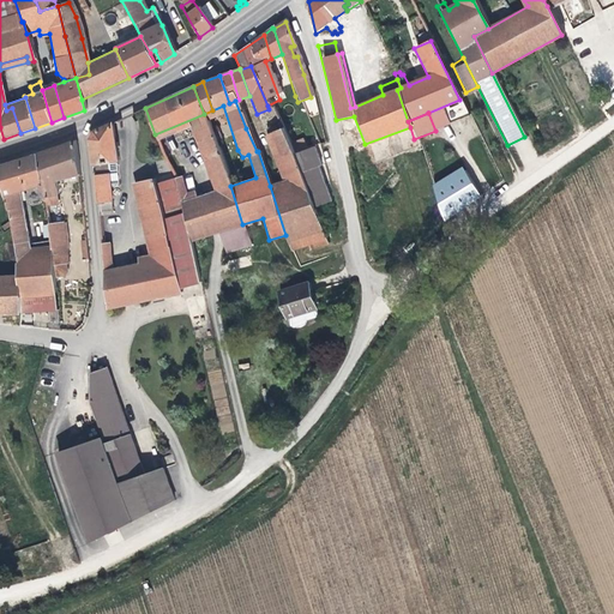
[(208,126),(204,114),(155,134),(157,142),(190,128),(196,144),(198,143),(194,131),(208,126)]
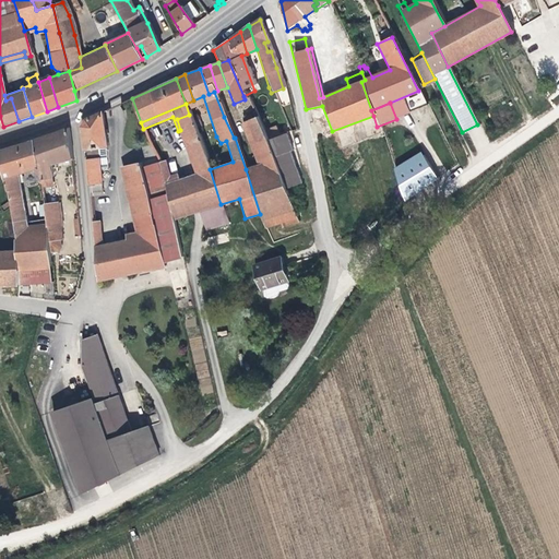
[(306,109),(313,138),(332,131),(322,106),(306,109)]
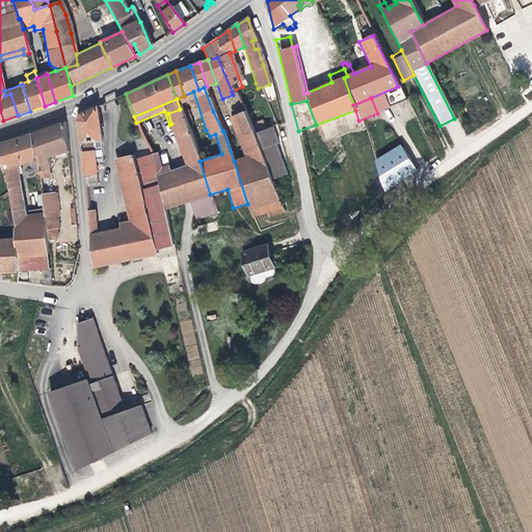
[(80,143),(84,185),(96,184),(94,163),(102,162),(100,140),(101,140),(96,107),(81,114),(77,121),(80,143)]
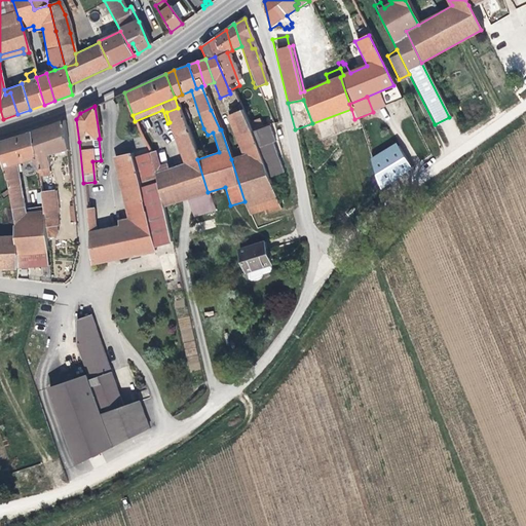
[(178,200),(208,192),(197,159),(183,121),(181,114),(178,108),(166,112),(170,122),(167,123),(183,165),(166,171),(153,174),(161,205),(178,200)]
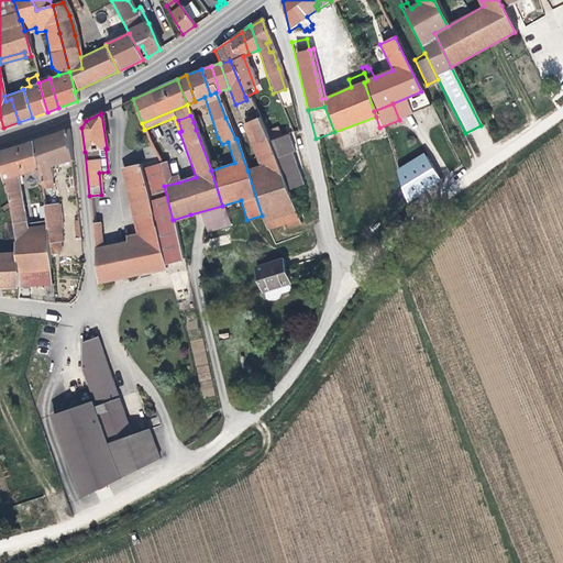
[(286,189),(267,140),(256,117),(251,119),(250,116),(242,119),(261,166),(247,170),(262,216),(263,220),(294,211),(286,189)]
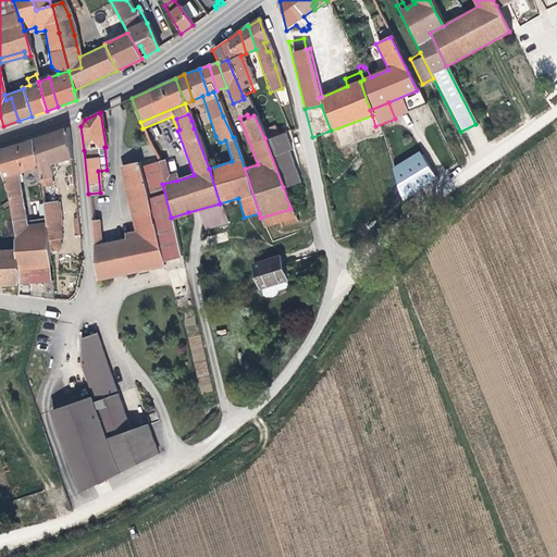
[(49,164),(71,158),(66,128),(32,140),(36,168),(37,178),(50,177),(49,164)]
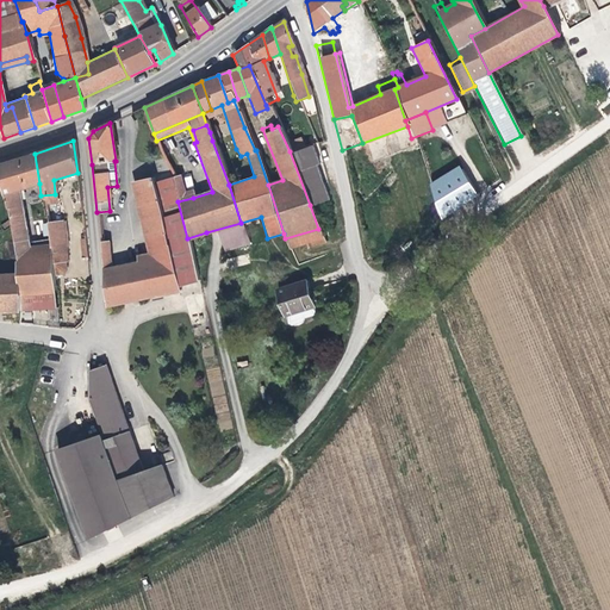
[(290,151),(310,205),(325,200),(313,166),(315,165),(309,145),(290,151)]
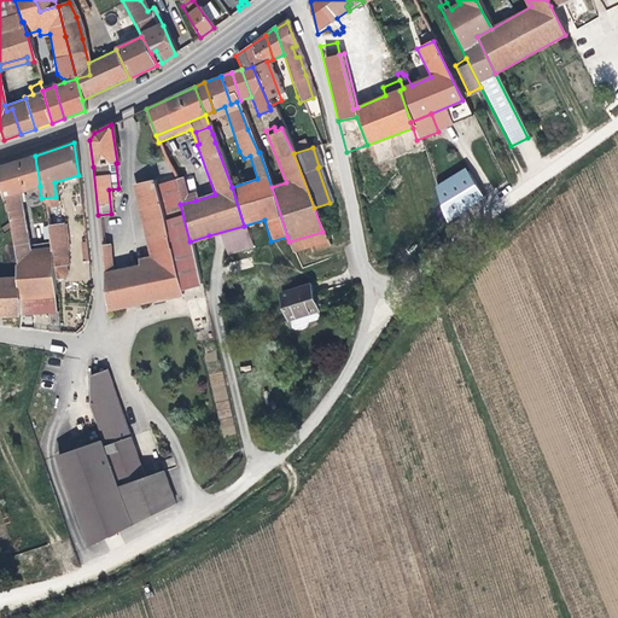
[(35,156),(19,161),(25,191),(40,186),(35,156)]
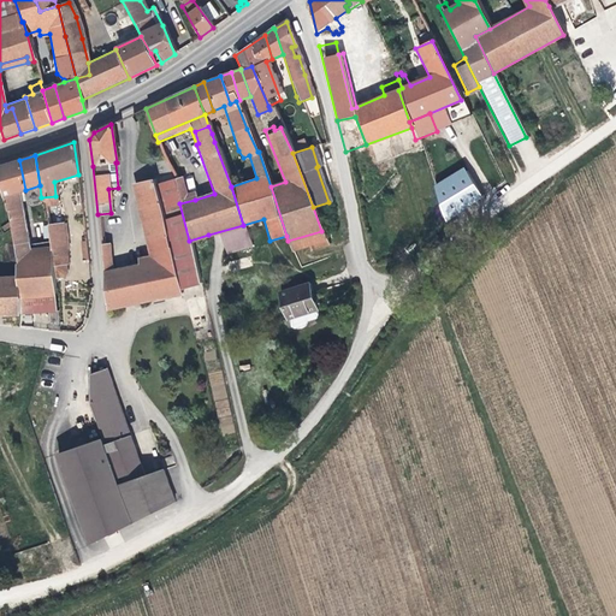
[(18,298),(54,295),(53,277),(52,265),(48,242),(43,243),(45,248),(43,248),(45,255),(29,258),(28,249),(17,193),(25,190),(19,160),(0,165),(0,190),(3,199),(15,258),(17,278),(18,298)]
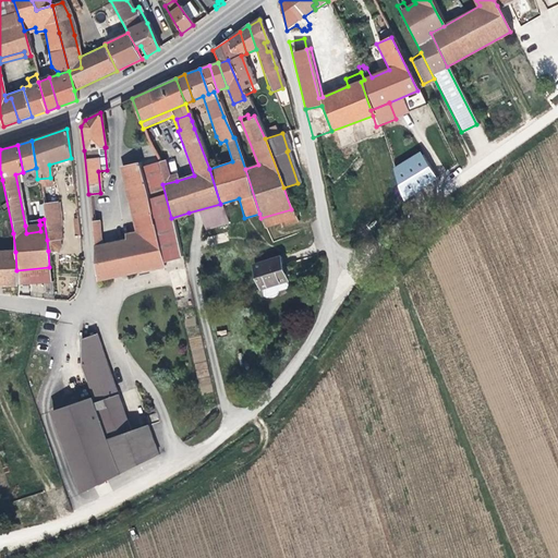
[(403,198),(437,183),(422,152),(388,168),(403,198)]
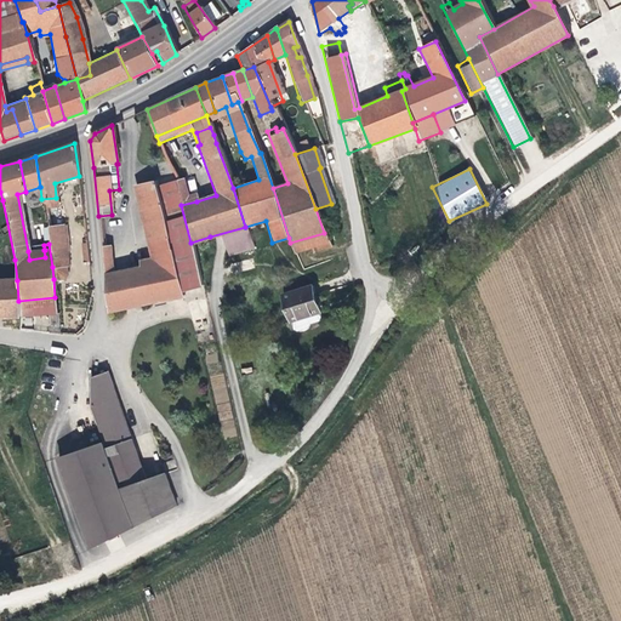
[(180,200),(181,205),(197,201),(194,194),(187,197),(182,180),(176,182),(180,200)]
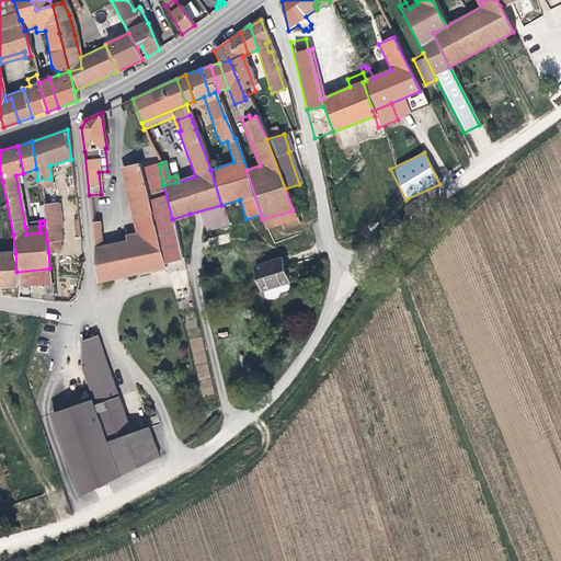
[(164,268),(163,265),(153,225),(145,186),(140,164),(123,169),(137,232),(139,239),(125,242),(101,247),(93,249),(96,282),(164,268)]
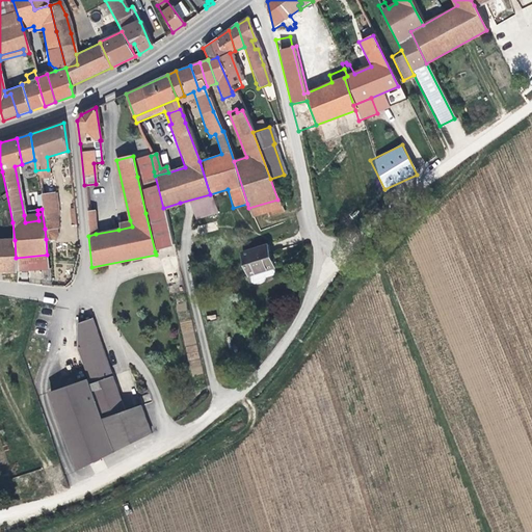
[(145,213),(163,208),(155,176),(154,171),(137,177),(145,213)]
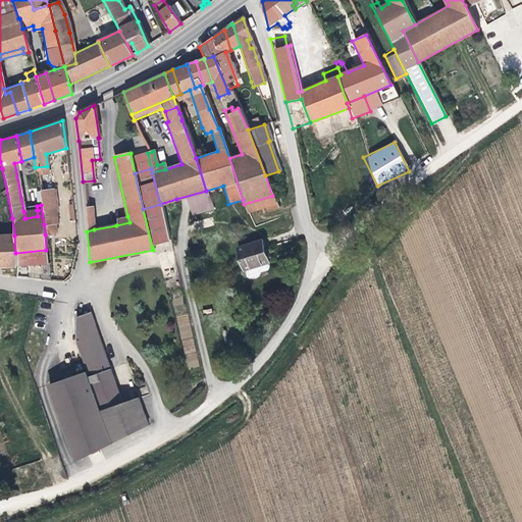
[(44,224),(45,235),(51,235),(55,230),(54,224),(56,224),(55,215),(58,215),(54,191),(39,192),(41,205),(44,224)]
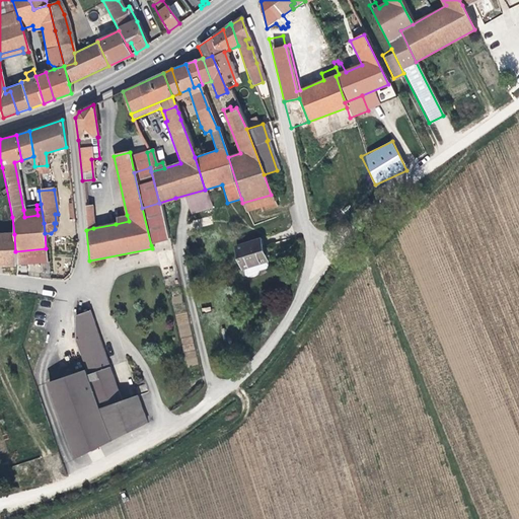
[(189,215),(211,208),(205,190),(175,198),(176,203),(183,201),(189,215)]
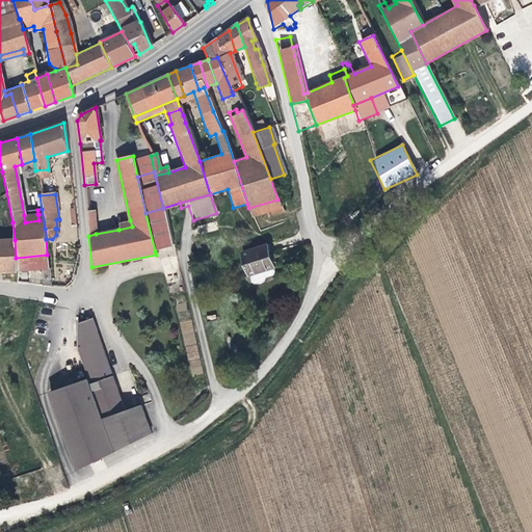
[(282,211),(277,200),(248,208),(251,217),(266,213),(267,215),(282,211)]
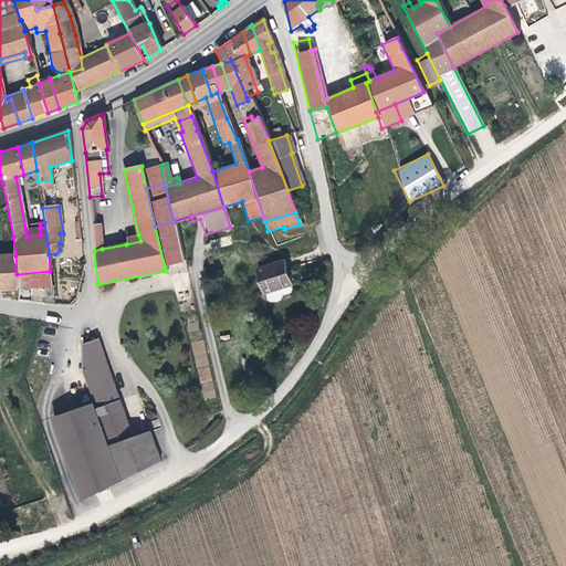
[(165,268),(184,262),(174,221),(155,227),(165,268)]
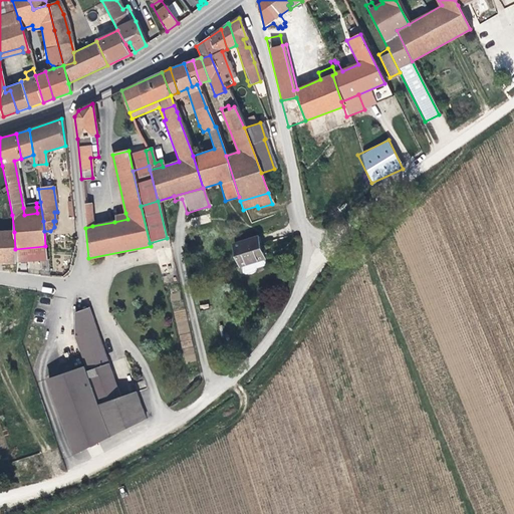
[(83,205),(85,228),(92,226),(91,204),(83,205)]
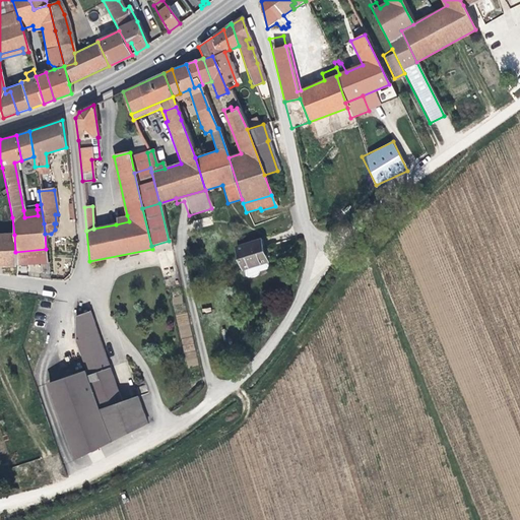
[(38,215),(37,209),(23,210),(24,217),(38,215)]
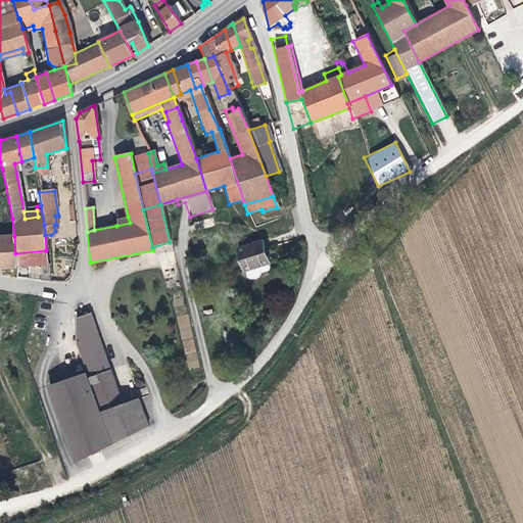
[(130,223),(128,217),(115,220),(116,226),(130,223)]
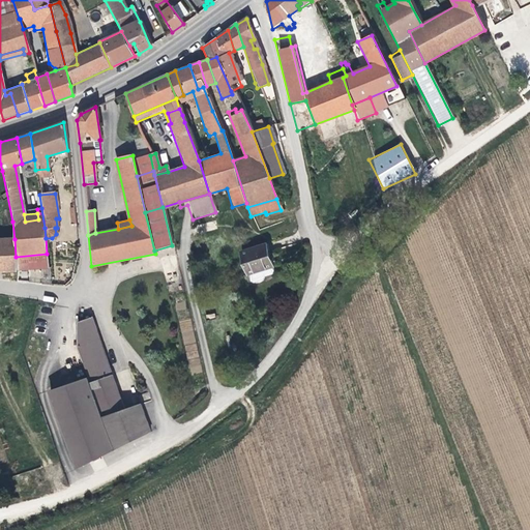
[(206,230),(216,230),(215,222),(206,222),(206,230)]
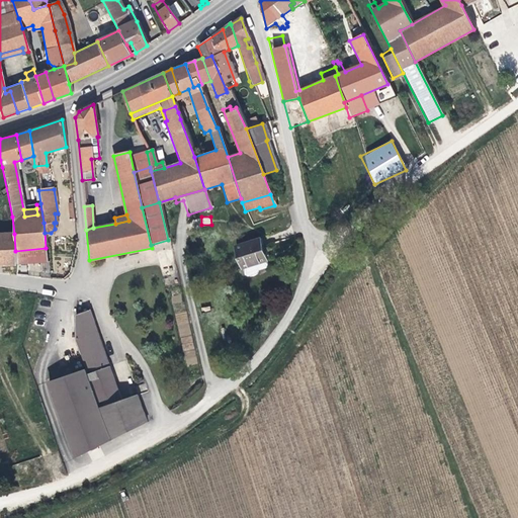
[(0,264),(14,264),(15,251),(14,234),(9,235),(0,234),(0,264)]
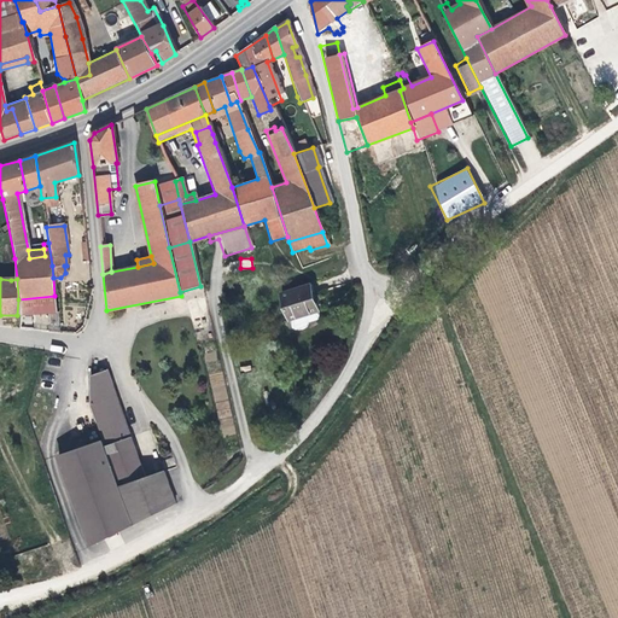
[(322,318),(324,313),(313,279),(283,290),(297,325),(302,327),(310,325),(313,321),(322,318)]
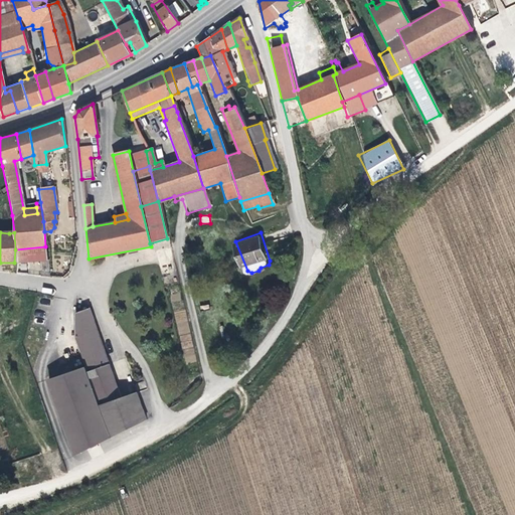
[(45,262),(45,246),(15,249),(14,263),(45,262)]
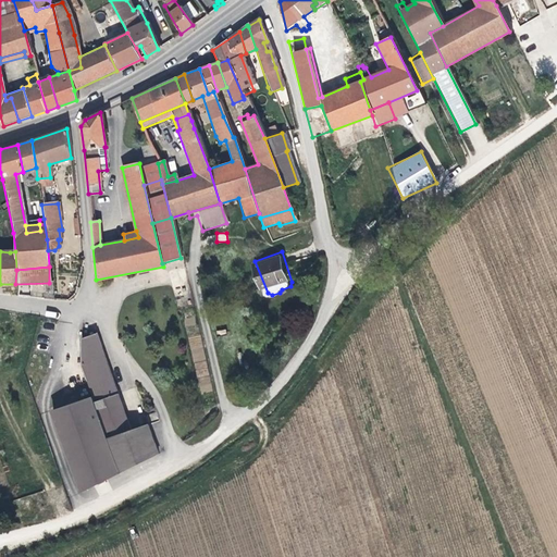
[(78,339),(79,361),(79,364),(89,394),(50,408),(79,492),(118,473),(156,455),(146,426),(144,428),(128,432),(103,360),(95,335),(78,339)]
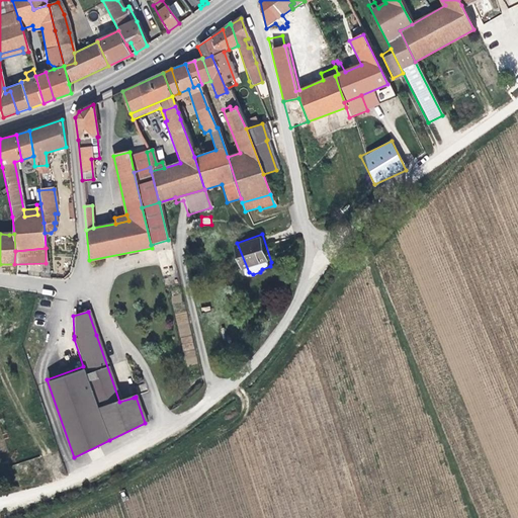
[(180,338),(187,365),(198,363),(190,336),(180,338)]
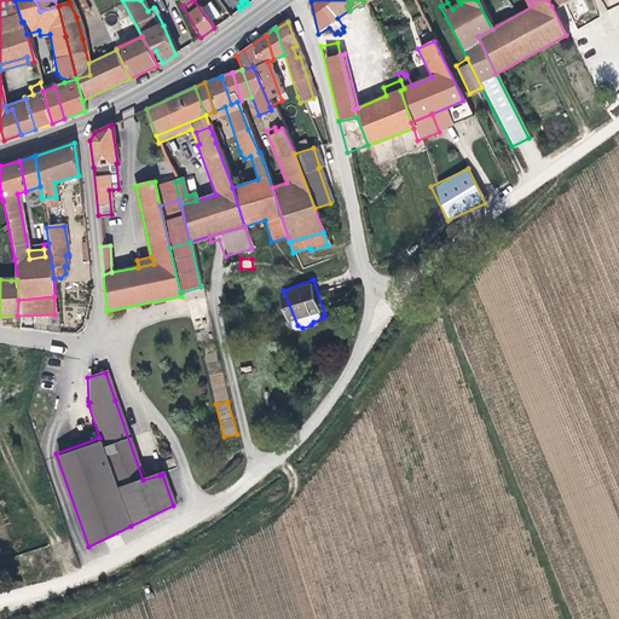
[(160,475),(162,474),(173,470),(171,461),(156,464),(160,475)]
